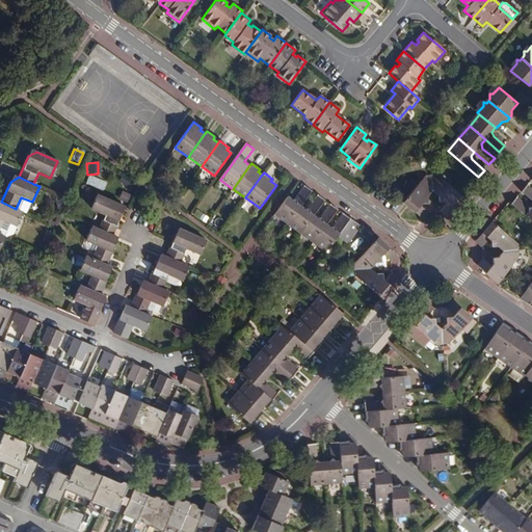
[(430,178),(432,194),(439,198),(439,204),(444,204),(446,206),(440,213),(446,218),(462,200),(437,177),(430,178)]
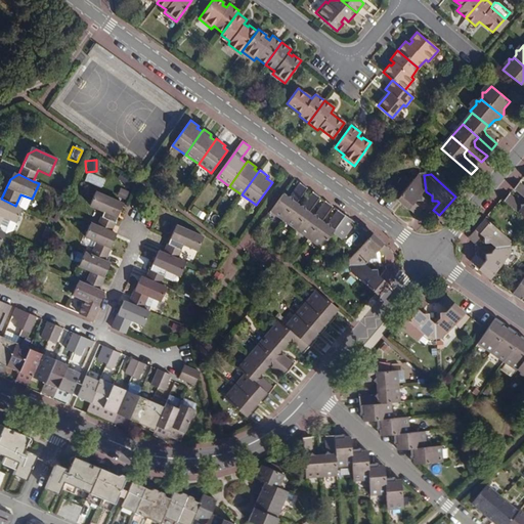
[(422,197),(426,191),(424,175),(420,176),(398,201),(416,216),(421,210),(415,205),(417,202),(422,202),(422,197)]
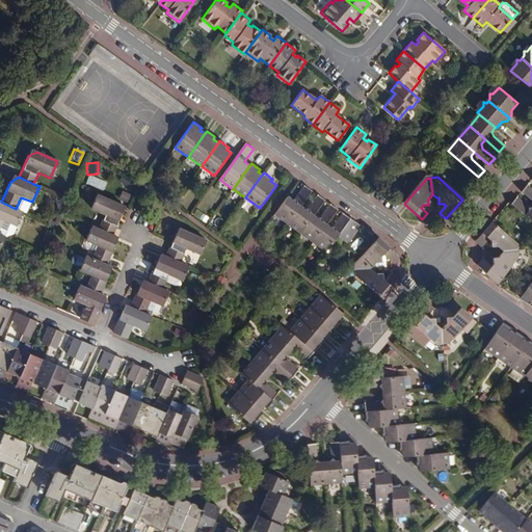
[(288,224),(301,206),(312,190),(306,186),(296,200),(292,200),(288,196),(274,215),(288,224)]
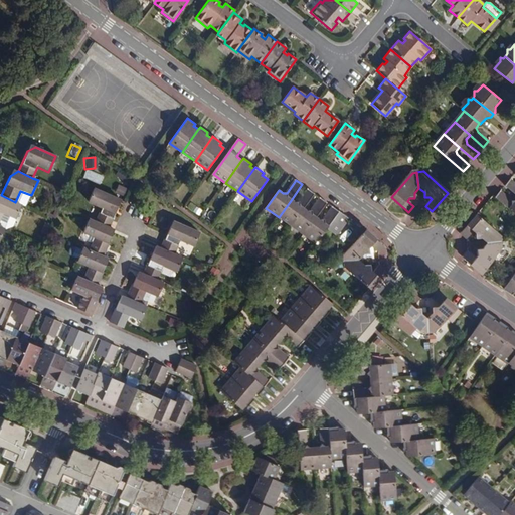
[(514,183),(511,180),(506,187),(514,194),(514,183)]
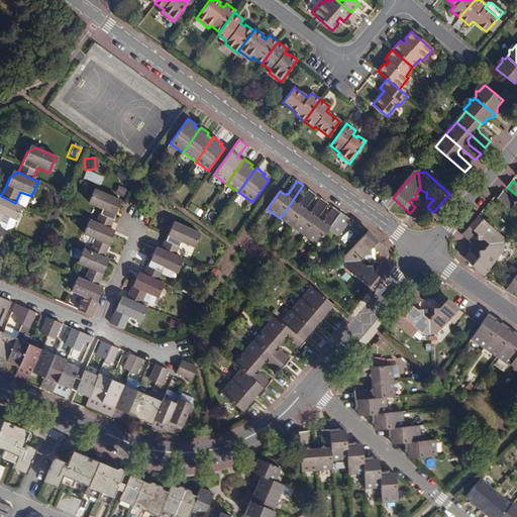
[(124,190),(116,186),(113,194),(121,198),(124,190)]
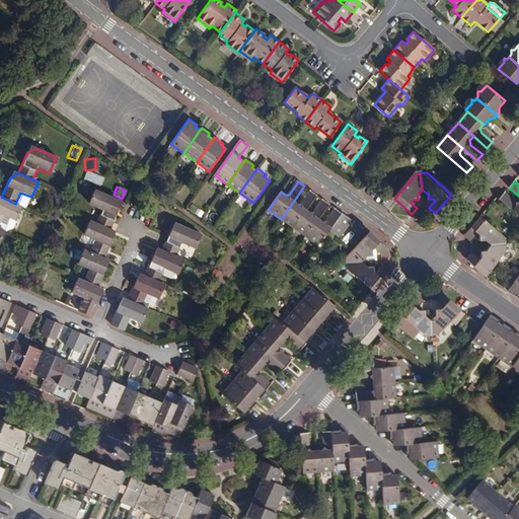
[(118,206),(115,199),(95,191),(88,207),(98,212),(94,223),(107,229),(118,206)]
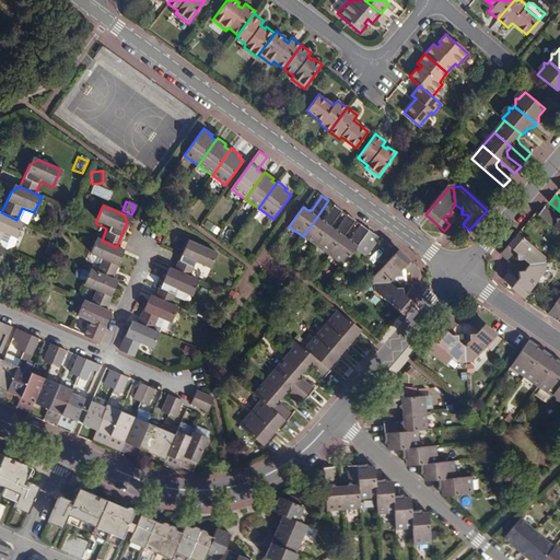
[(316,245),(330,226),(342,210),(336,206),(326,219),(321,220),(317,217),(303,236),(316,245)]
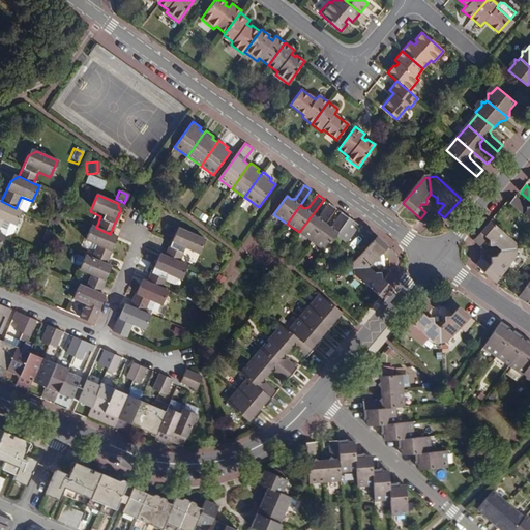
[(16,208),(20,209),(25,198),(21,197),(16,208)]
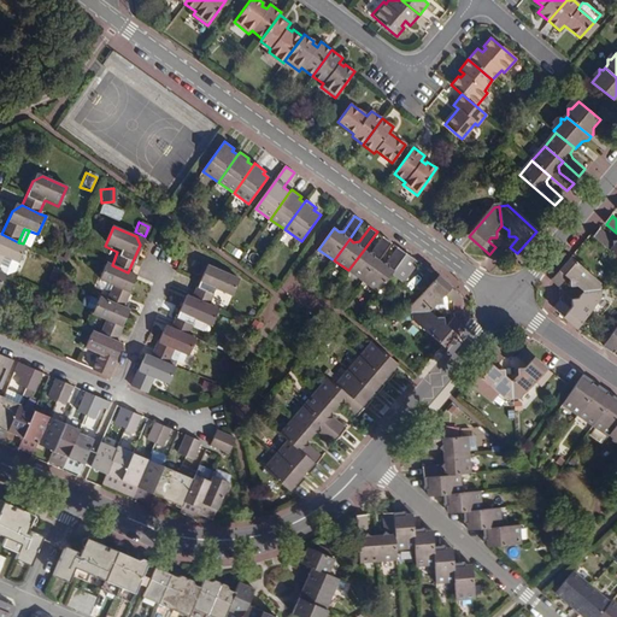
[(616,257),(616,241),(613,241),(600,230),(594,238),(616,257)]
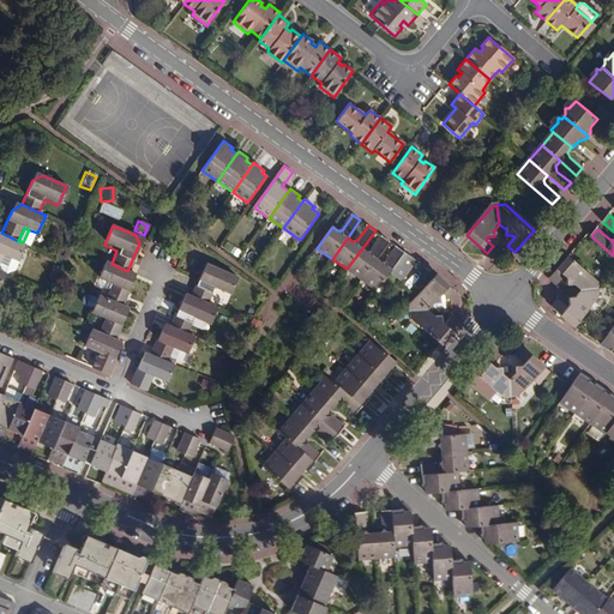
[(23,242),(18,241),(1,233),(0,233),(0,263),(4,256),(17,262),(24,244),(23,242)]
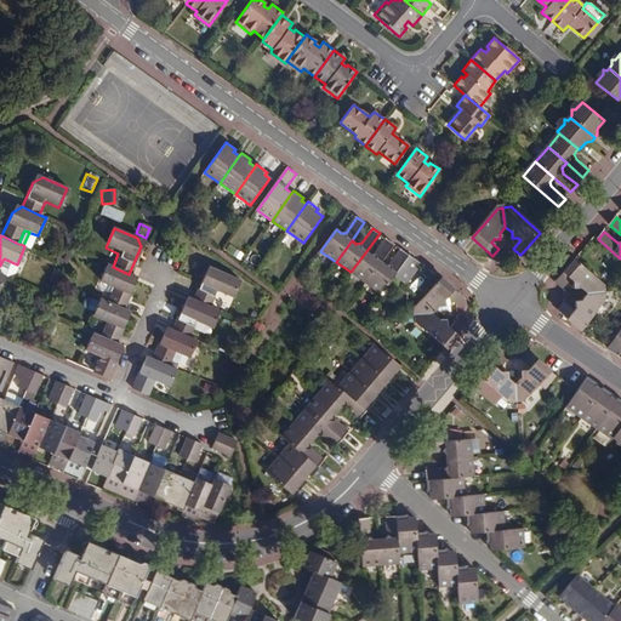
[(351,272),(366,283),(381,262),(394,244),(387,239),(377,254),(370,255),(366,251),(351,272)]
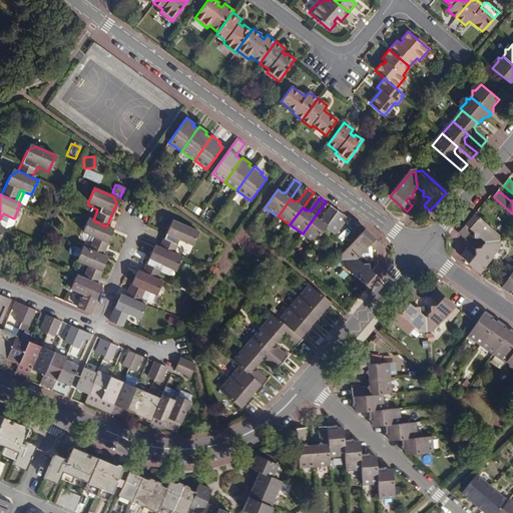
[(318,218),(315,216),(303,233),(315,242),(326,227),(338,210),(333,206),(325,217),(318,218)]
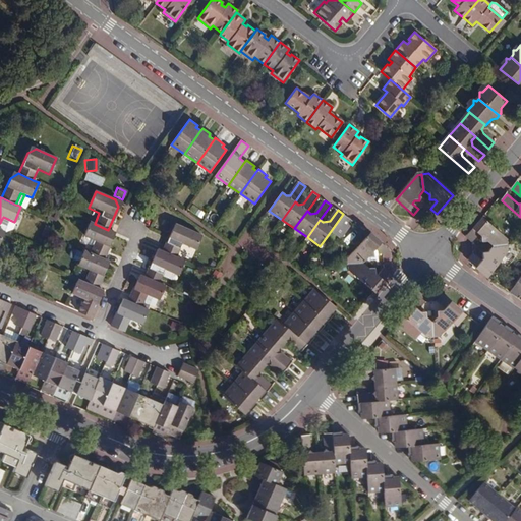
[(331,231),(342,238),(353,221),(343,214),(331,231)]
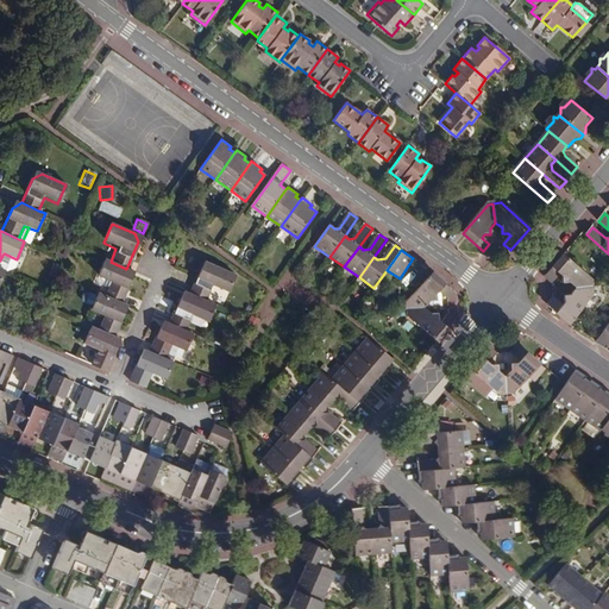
[(0,261),(0,267),(5,269),(13,269),(17,259),(4,253),(0,261)]
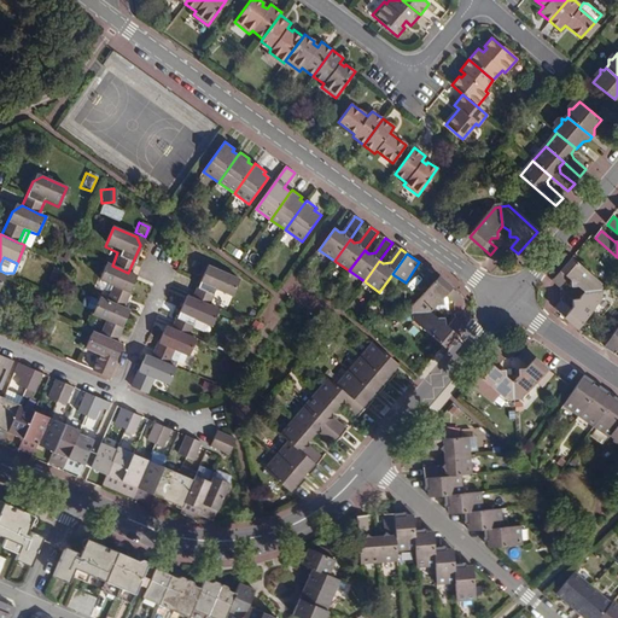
[(583,292),(601,290),(601,283),(572,258),(552,281),(560,287),(567,279),(570,281),(571,287),(577,286),(583,292)]
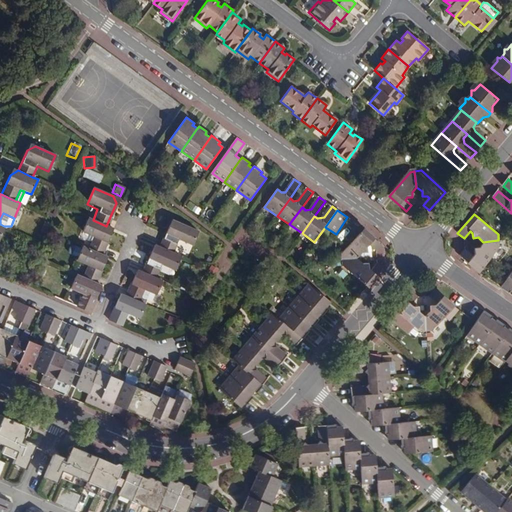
[(108,235),(106,226),(93,220),(87,217),(80,232),(91,237),(87,248),(100,254),(108,235)]
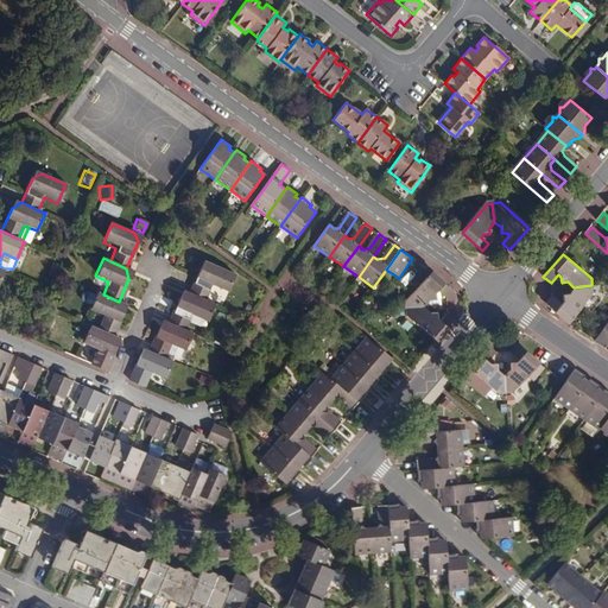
[(188,293),(204,301),(210,287),(225,293),(232,276),(208,265),(198,268),(188,293)]
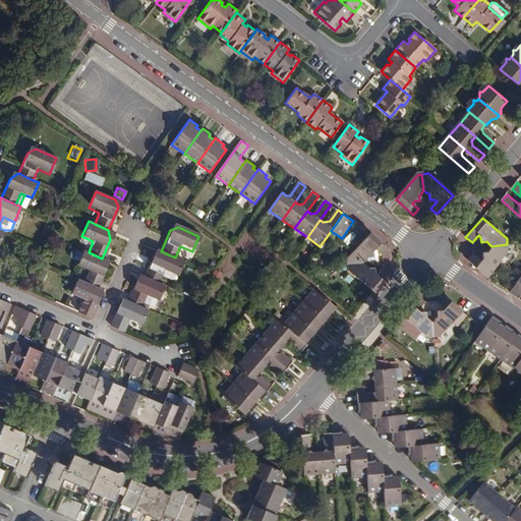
[(347,257),(348,265),(363,263),(368,255),(372,255),(372,251),(374,248),(383,255),(389,248),(368,232),(347,257)]
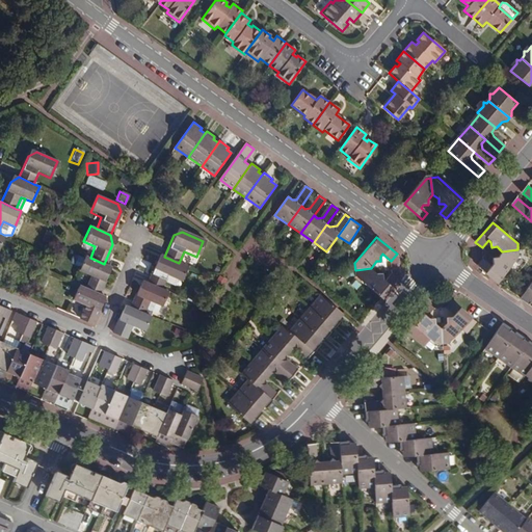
[(519,257),(517,249),(502,251),(497,259),(493,259),(493,263),(490,266),(482,259),(477,265),(496,281),(498,282),(519,257)]
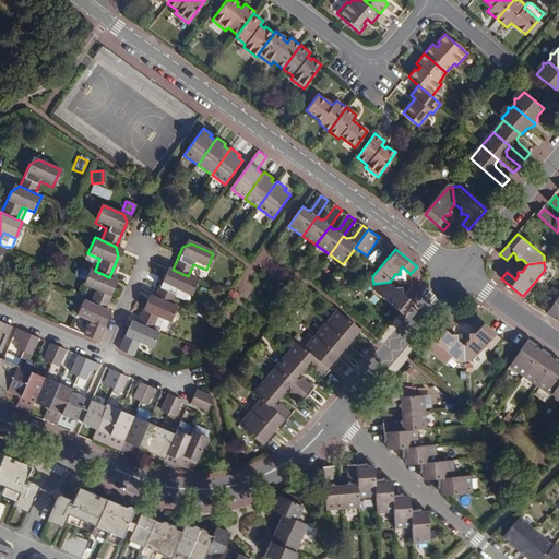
[(94,290),(88,301),(104,308),(114,287),(109,277),(95,271),(88,268),(82,285),(94,290)]
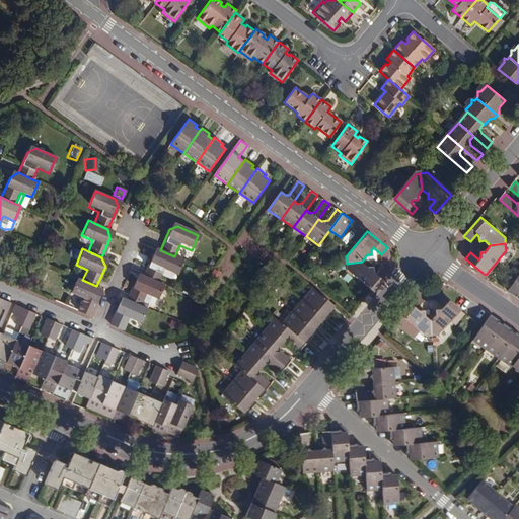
[(143,276),(158,282),(163,271),(174,276),(180,260),(174,256),(160,250),(153,253),(143,276)]
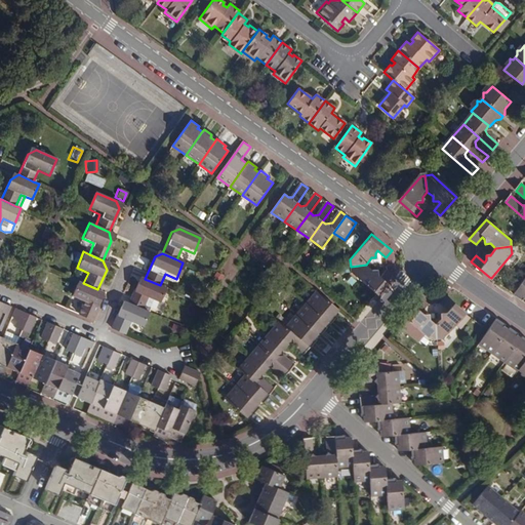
[(372,271),(366,265),(351,267),(352,274),(377,294),(394,274),(387,269),(380,277),(377,275),(377,270),(372,271)]
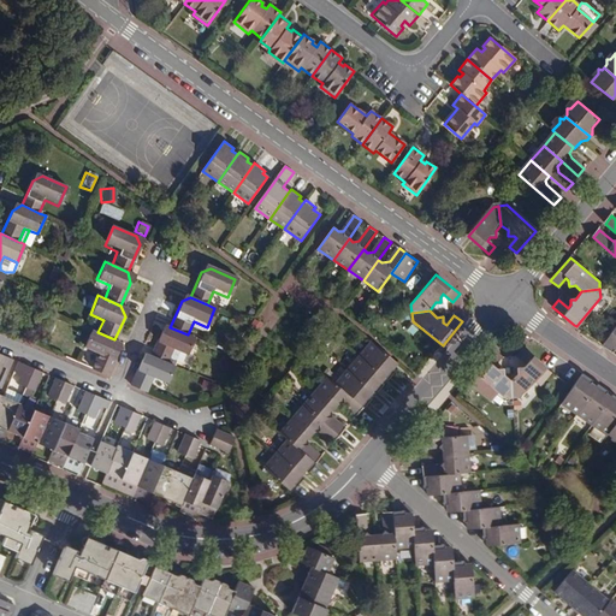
[(324,321),(314,314),(308,321),(318,330),(324,321)]
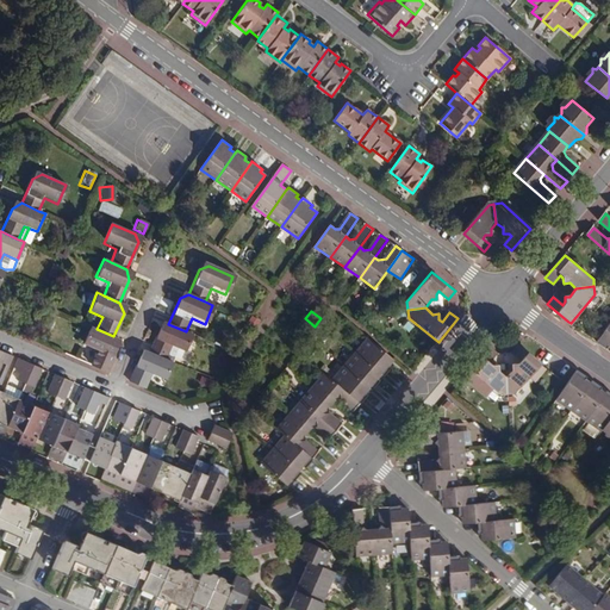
[(609,347),(609,321),(596,341),(607,348),(608,346),(609,347)]
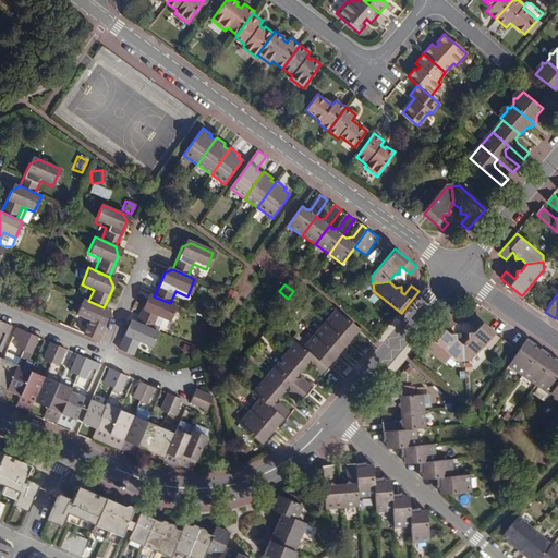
[(135,322),(150,328),(156,316),(168,322),(176,305),(170,303),(154,296),(144,301),(135,322)]
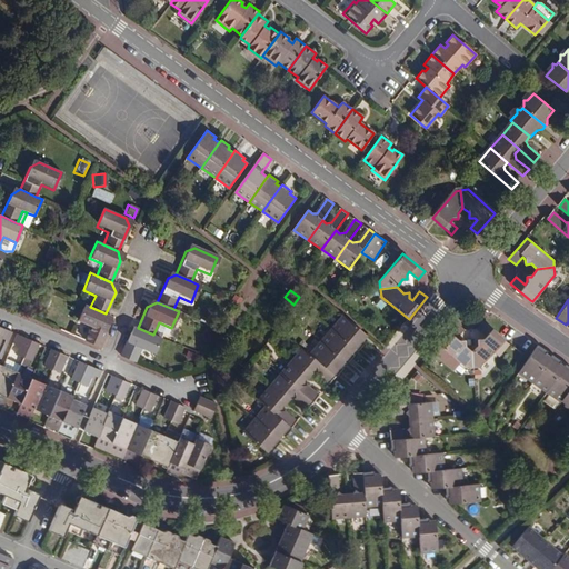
[(99,346),(108,325),(106,313),(90,307),(83,305),(76,321),(89,327),(83,339),(99,346)]
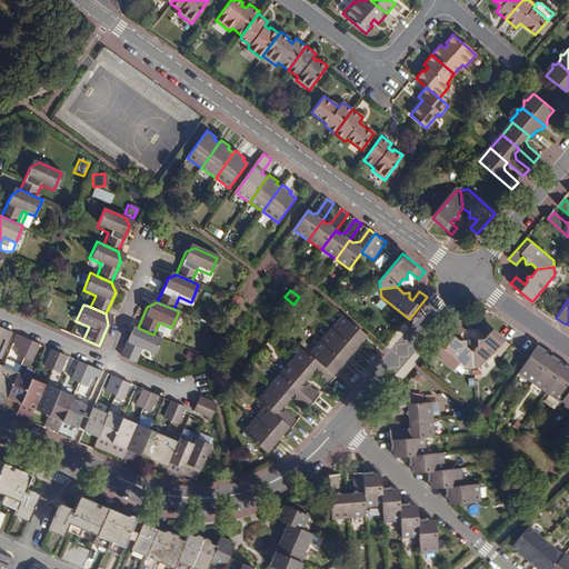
[(331,328),(356,348),(358,350),(363,343),(361,341),(367,336),(343,315),(331,328)]
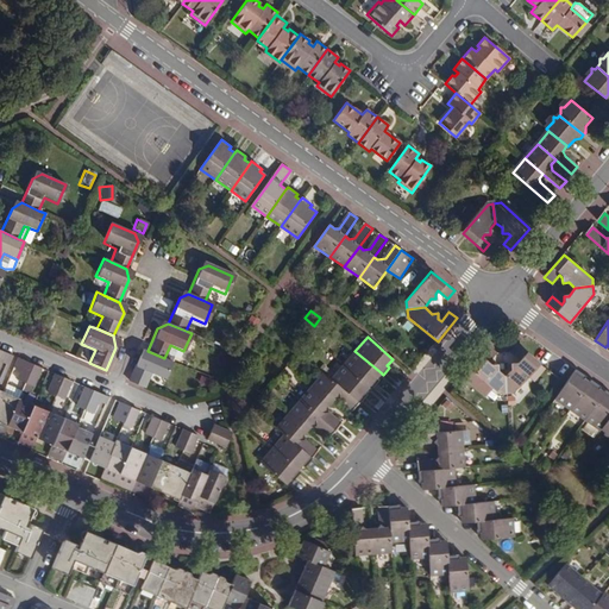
[(512,369),(506,376),(507,395),(514,394),(539,363),(518,344),(510,351),(519,359),(516,363),(510,363),(512,369)]
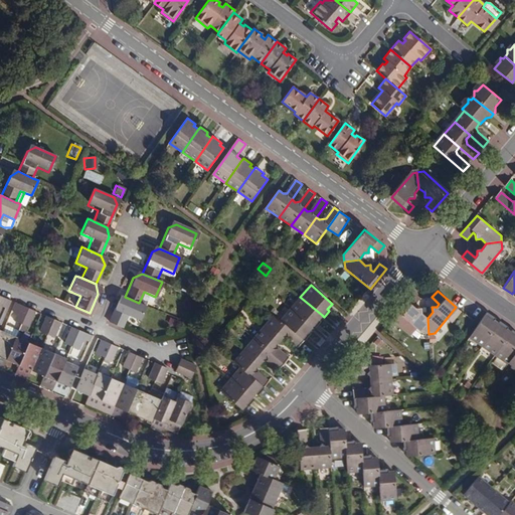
[(428,334),(427,318),(421,313),(419,308),(416,309),(413,306),(419,298),(413,293),(390,320),(400,329),(406,321),(422,334),(428,334)]
